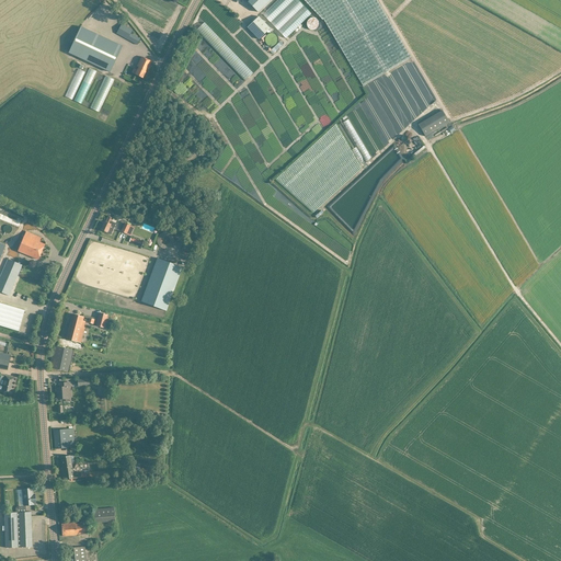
[(72,0),(91,19),(103,6),(96,0),(72,0)]
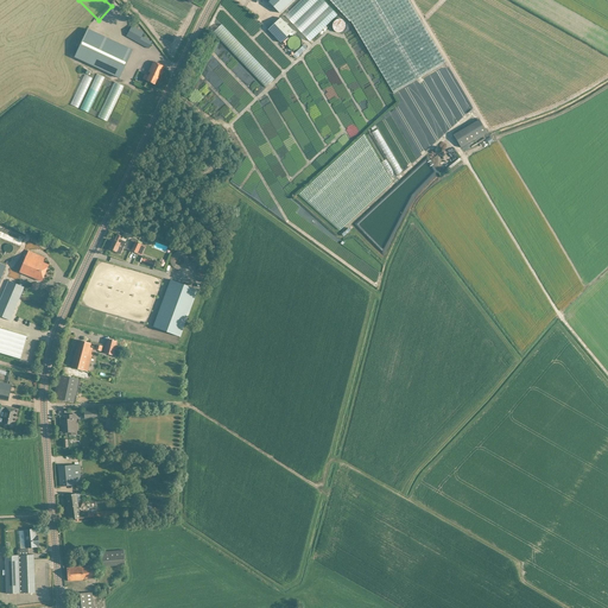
[(272,0),(283,10),(292,0),(272,0)]
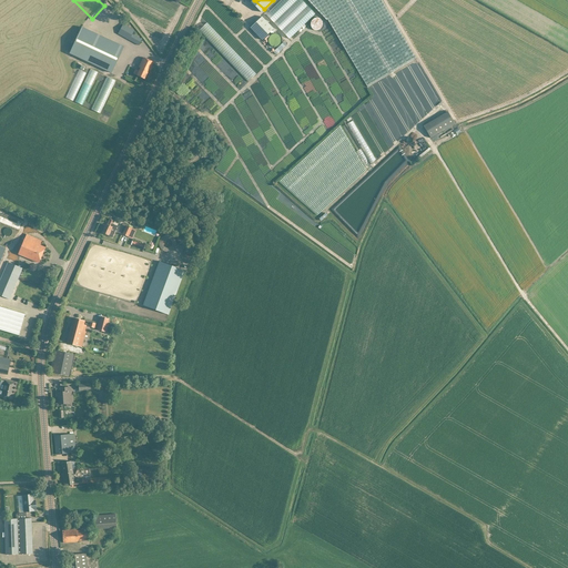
[(315,14),(301,0),(281,0),(265,14),(290,39),(315,14)]
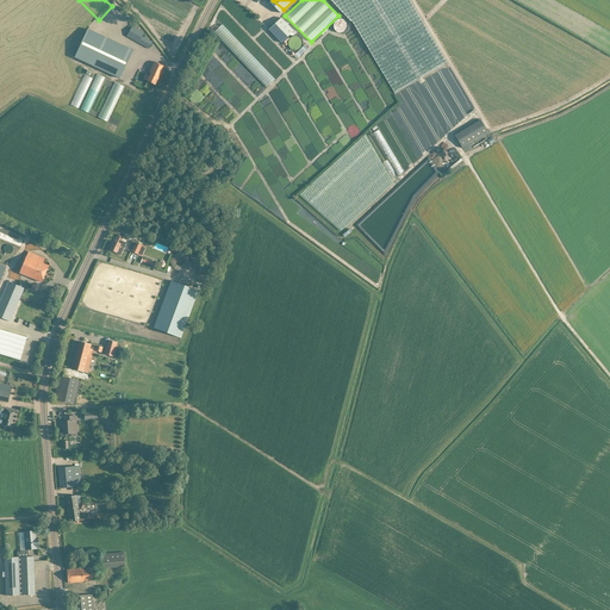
[(330,0),(350,22),(352,22),(394,93),(447,63),(409,0),(330,0)]
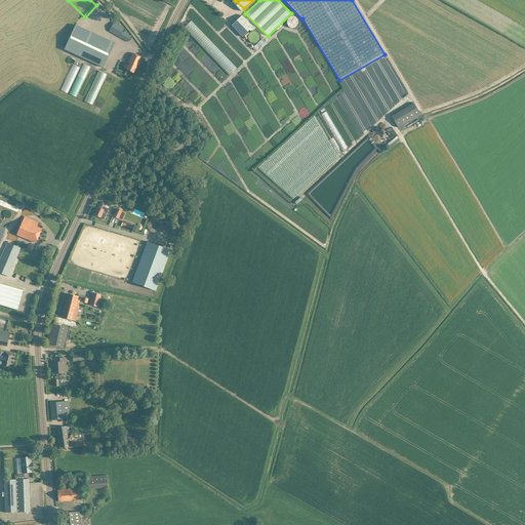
[(232,26),(242,37),(253,27),(242,15),(232,26)]
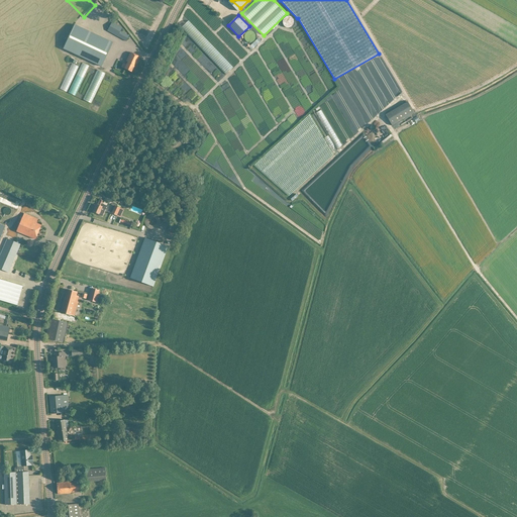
[(126,41),(129,36),(121,31),(122,28),(112,22),(107,30),(126,41)]
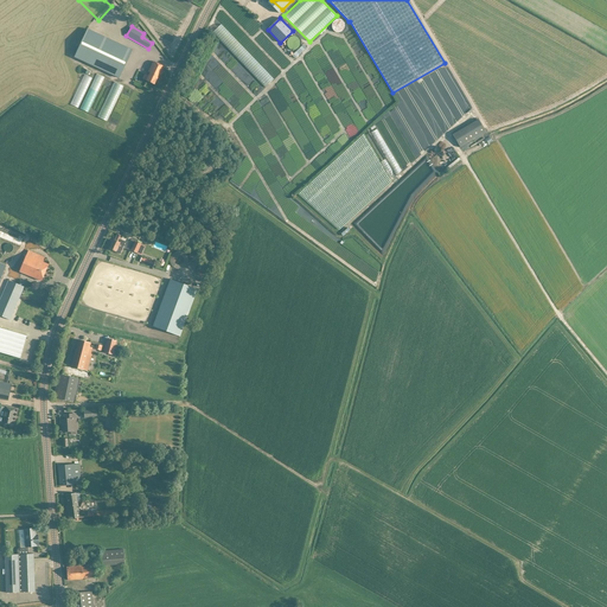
[(88,29),(74,57),(119,78),(133,50),(88,29)]
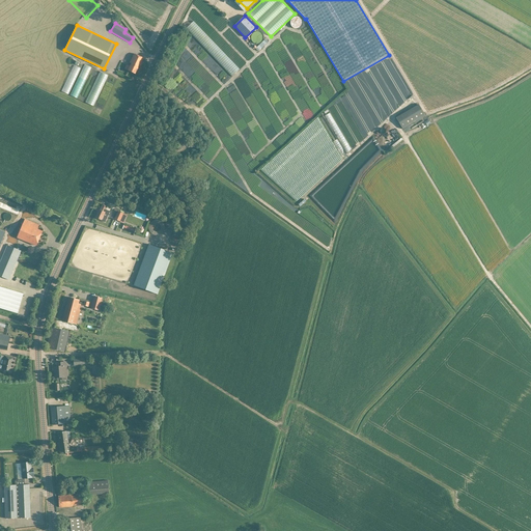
[(251,37),(251,38),(251,39),(252,40),(252,42),(253,43),(254,44),(255,44),(256,44),(257,44),(259,44),(260,44),(260,43),(261,43),(262,42),(262,40),(263,39),(263,38),(263,37),(263,36),(262,34),(262,33),(261,33),(260,32),(259,31),(257,31),(256,31),(255,31),(254,32),(253,32),(253,33),(252,33),(252,34),(251,36),(251,37)]
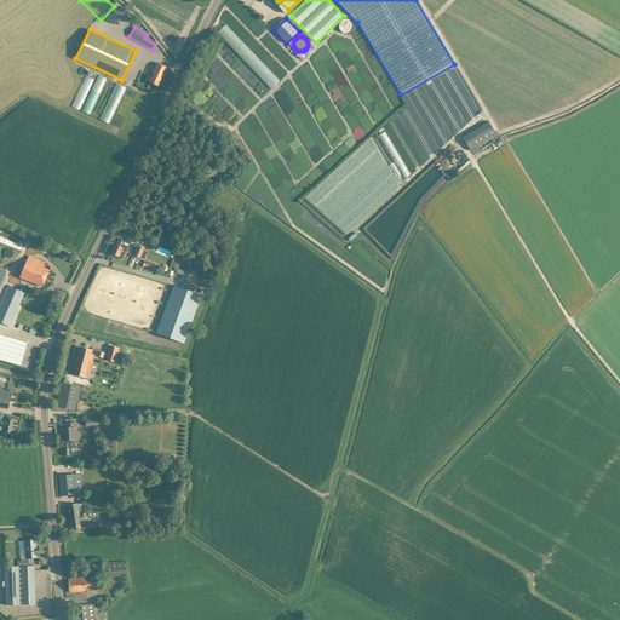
[(300,57),(304,62),(316,51),(313,47),(300,57)]
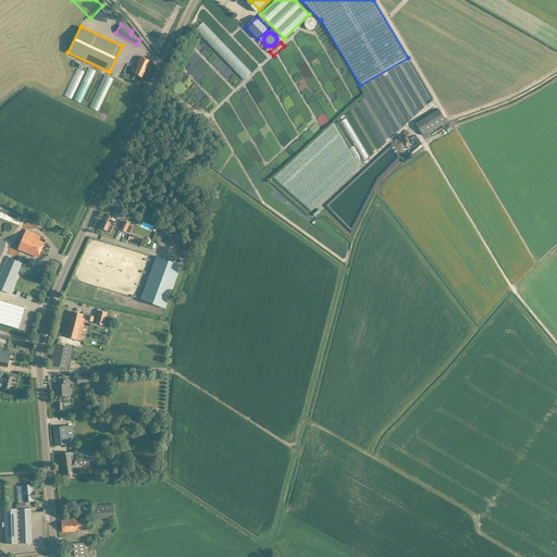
[(134,74),(141,77),(150,61),(140,57),(136,66),(137,66),(136,70),(133,69),(131,72),(134,73),(134,74)]
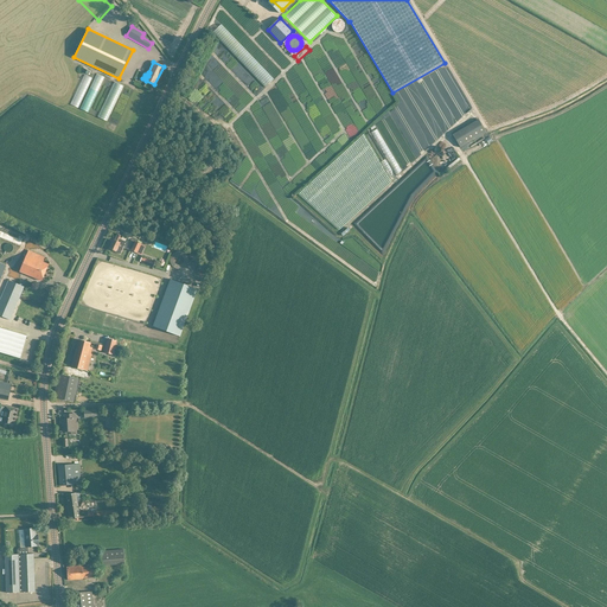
[(97,74),(83,110),(91,114),(106,77),(97,74)]
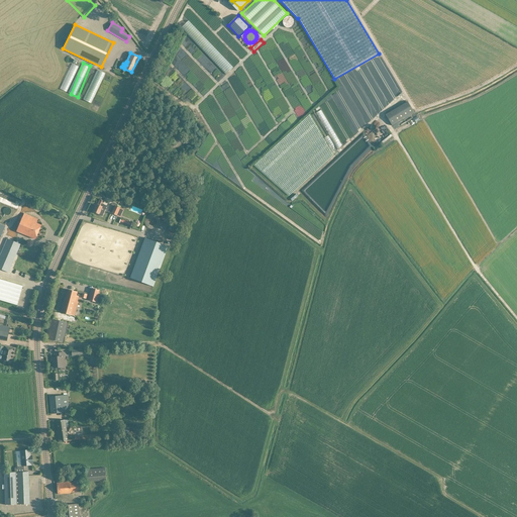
[(70,93),(79,67),(73,64),(63,91),(70,93)]
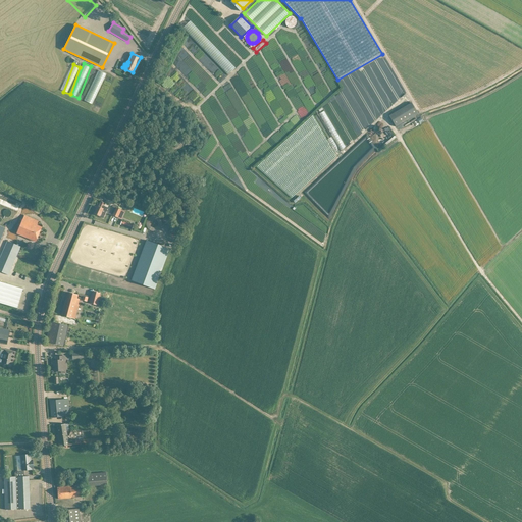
[(99,71),(87,102),(95,105),(107,74),(99,71)]
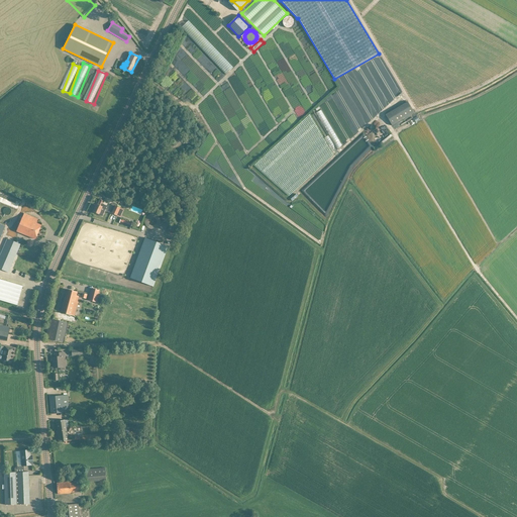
[(386,114),(392,126),(414,113),(407,101),(386,114)]
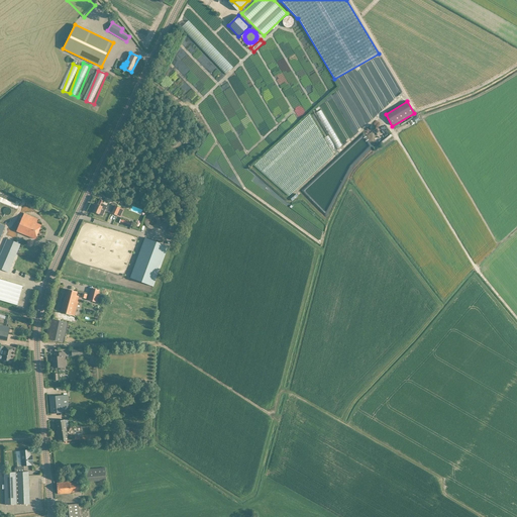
[(386,140),(383,143),(385,144),(394,135),(388,130),(383,136),(386,140)]
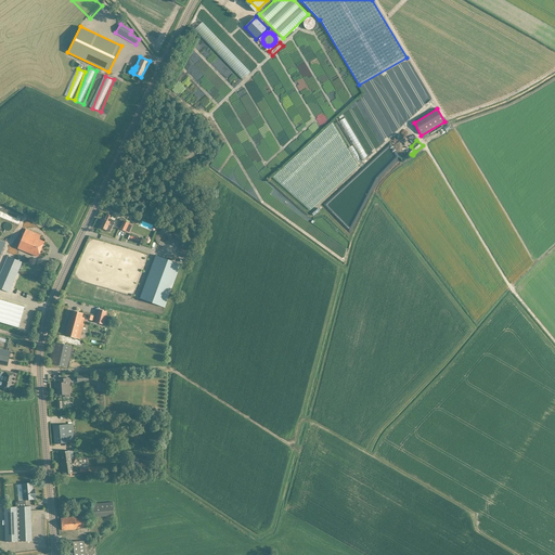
[(317,218),(323,211),(320,209),(314,215),(317,218)]
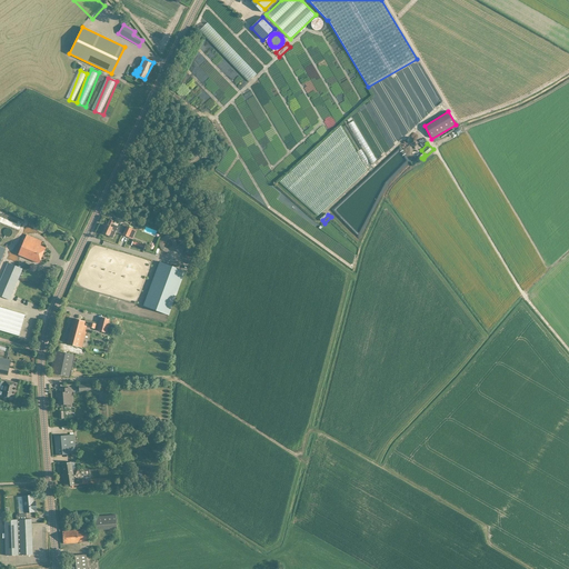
[(108,236),(109,236),(112,238),(118,227),(113,225),(115,221),(115,220),(113,220),(110,219),(108,226),(107,225),(102,233),(108,236)]
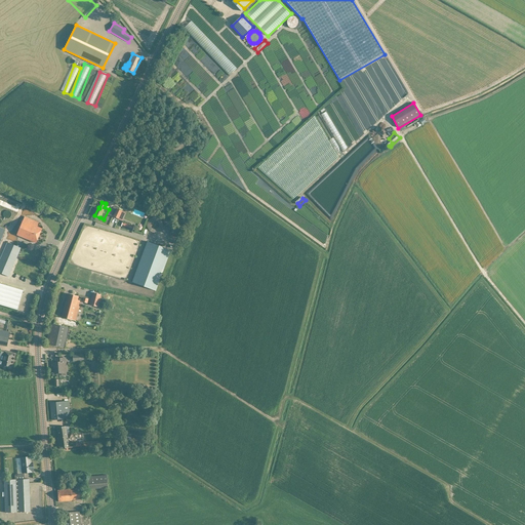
[(28,211),(37,213),(39,207),(30,204),(28,211)]
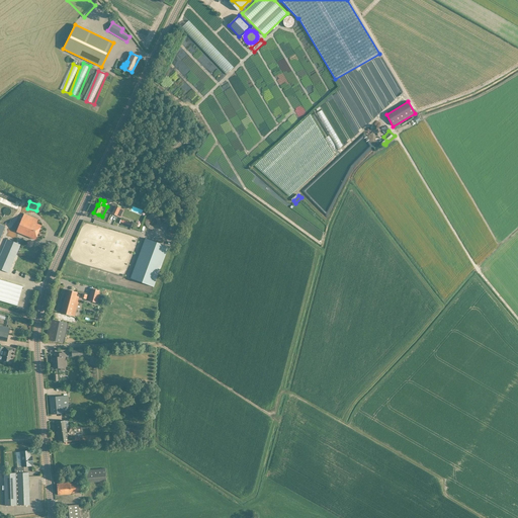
[(123,210),(111,204),(108,211),(120,218),(123,210)]
